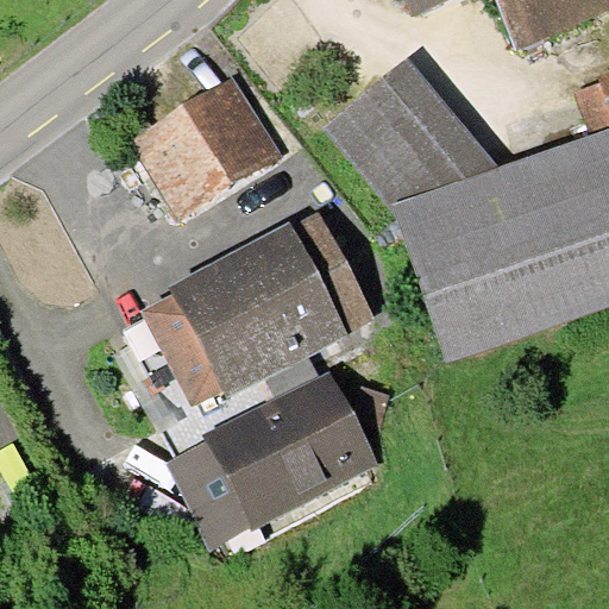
[(608,0),(407,0),(414,17),(453,0),(498,0),(519,49),(608,11),(608,0)]
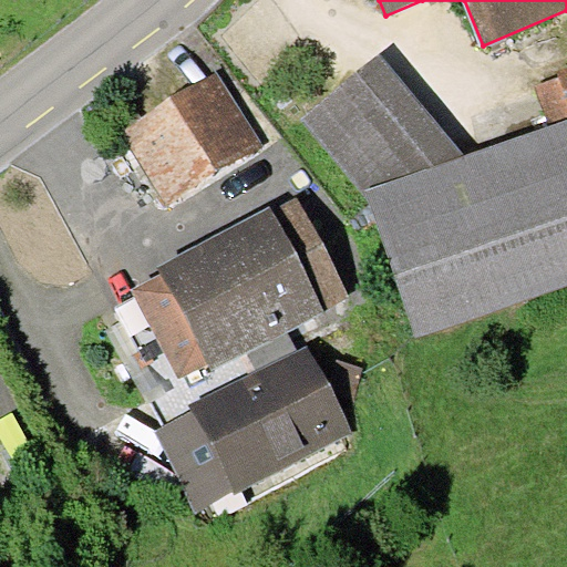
[(301,117),(363,191),(466,154),(380,52),(301,117)]
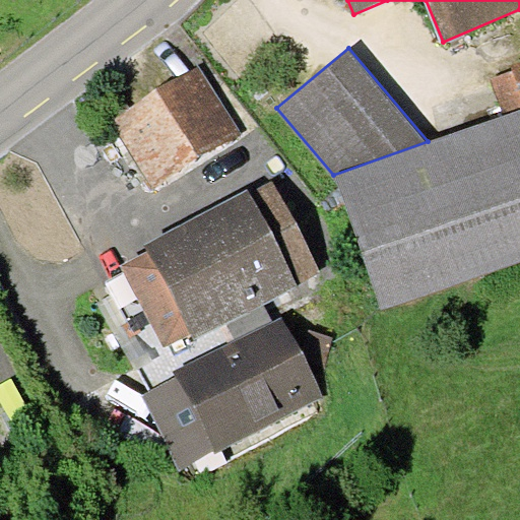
[(491,79),(503,115),(519,109),(519,62),(511,65),(512,71),(491,79)]
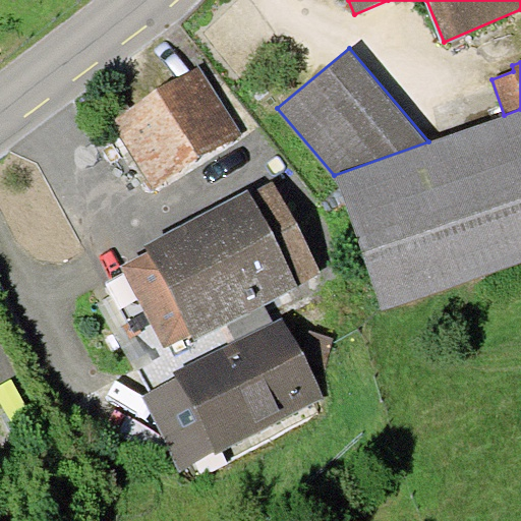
[(200,64),(111,120),(154,188),(243,133),(200,64)]
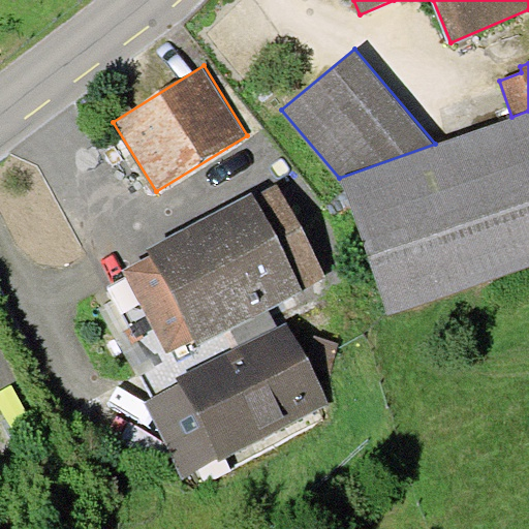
[(435,144),(339,178),(386,315),(528,266),(528,111),(511,117),(435,144)]
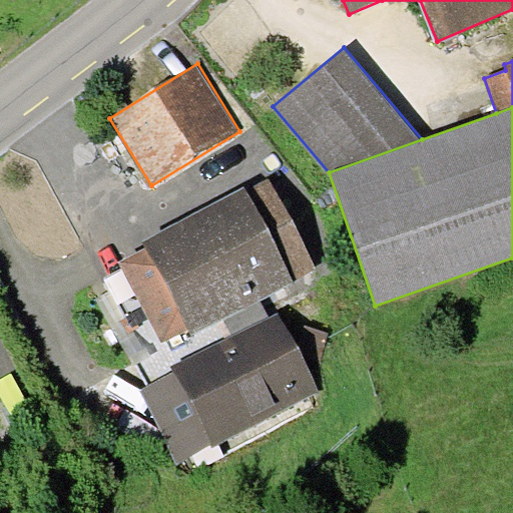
[(317,269),(270,178),(246,190),(244,186),(143,240),(147,247),(118,263),(161,344),(188,329),(191,335),(317,269)]
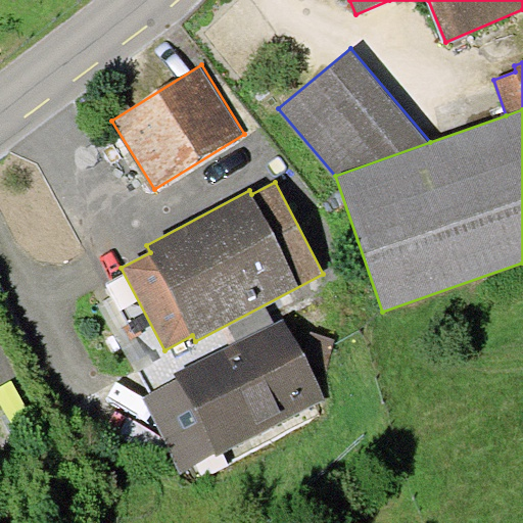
[(326,399),(283,318),(175,374),(178,379),(142,397),(181,472),(215,454),(217,457),(326,399)]
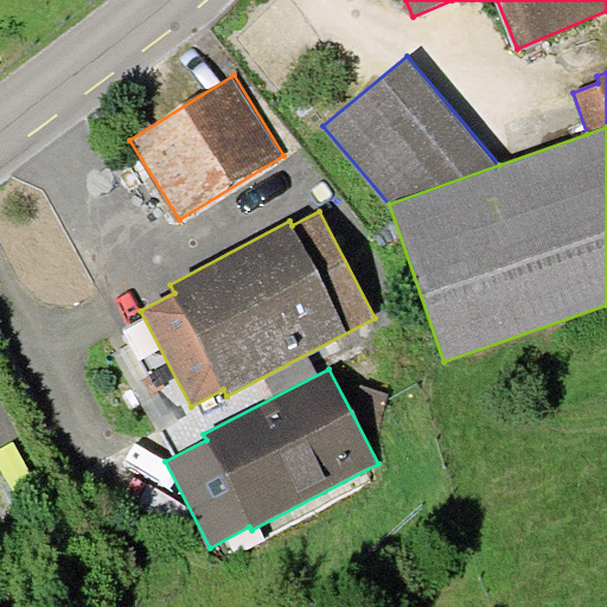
All buildings are outlined.
